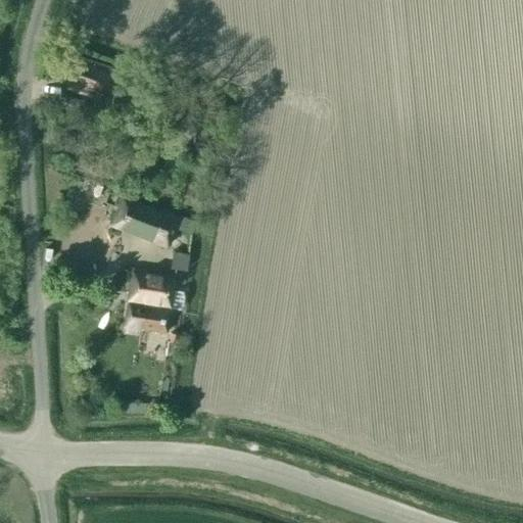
[(97,94),(110,98),(119,76),(111,74),(113,68),(79,56),(67,89),(95,98),(97,94)]
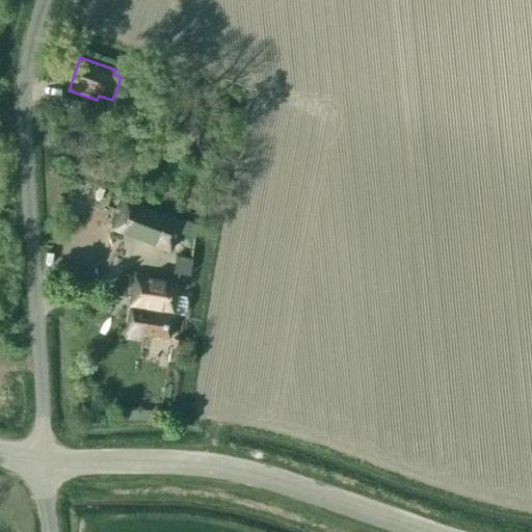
[(61,110),(84,118),(88,104),(67,97),(61,110)]
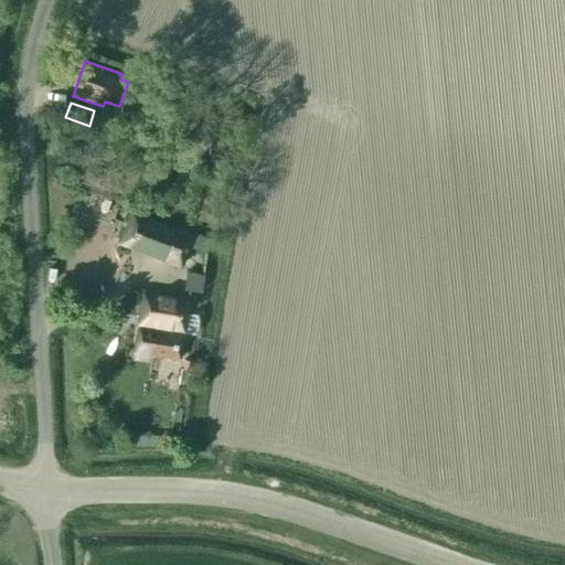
[(118,244),(180,267),(188,247),(192,233),(131,210),(118,244)]
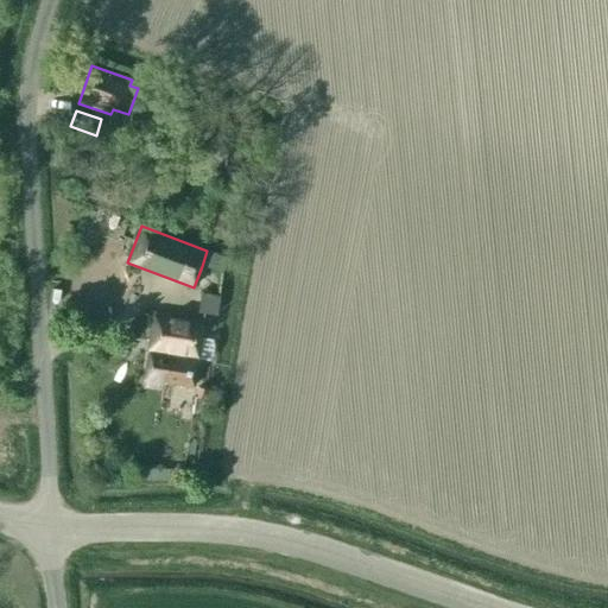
[(221,273),(227,258),(207,251),(202,266),(221,273)]
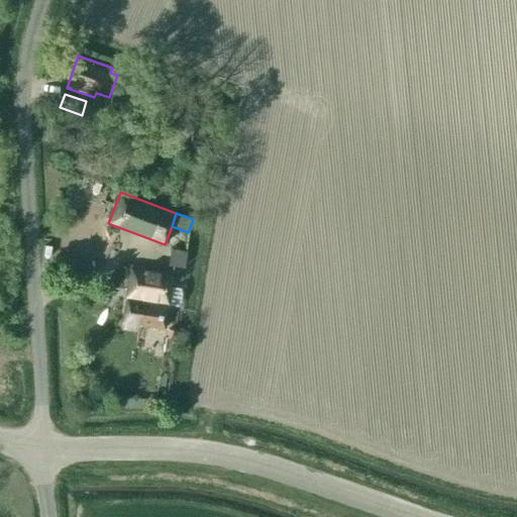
[(184,268),(186,251),(170,249),(168,266),(184,268)]
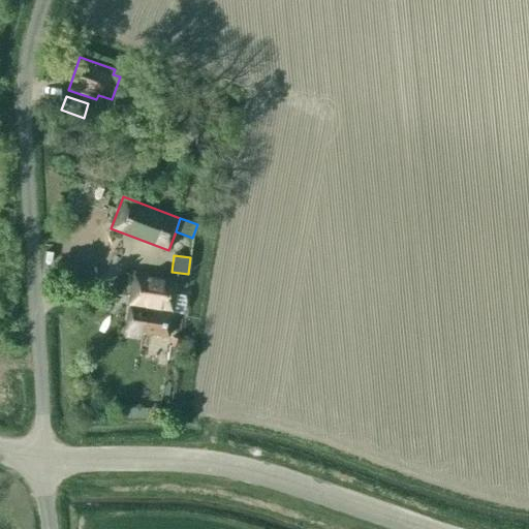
[(133,271),(123,336),(142,339),(143,333),(167,337),(172,312),(182,313),(184,309),(185,302),(184,296),(175,293),(177,278),(133,271)]
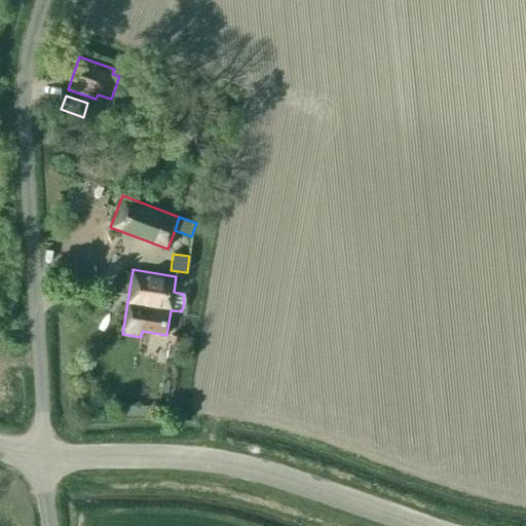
[(176,352),(177,345),(167,344),(165,358),(176,352)]
